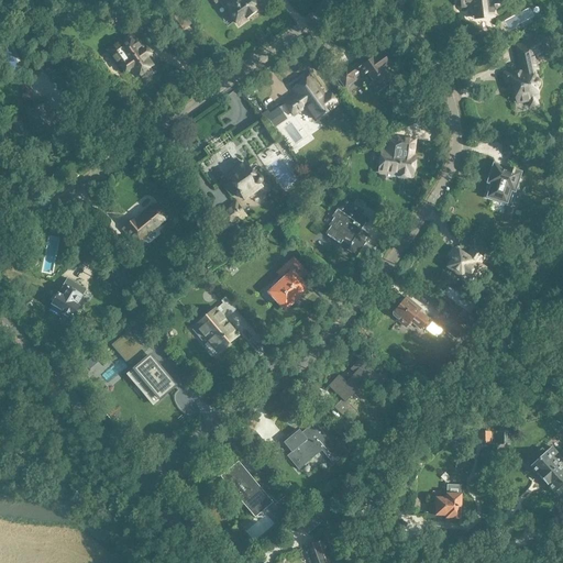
[(223,0),(212,0),(216,3),(219,1),(225,10),(227,9),(238,24),(241,25),(243,23),(243,21),(256,12),(251,3),(253,1),(251,0),(231,0),(227,3),(223,0)]
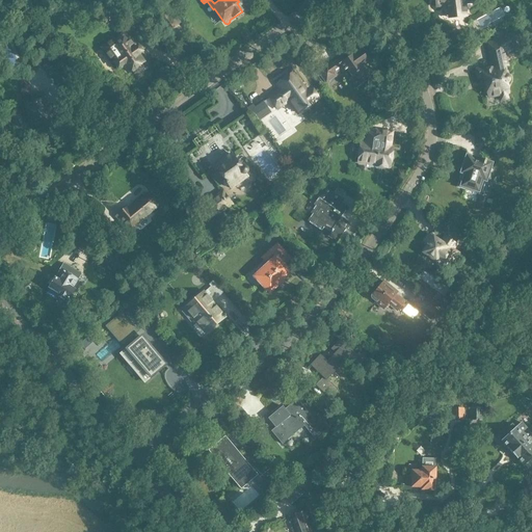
[(446,7),(448,20),(468,18),(467,11),(466,5),(473,4),(477,3),(476,0),(433,0),(435,8),(446,7)]
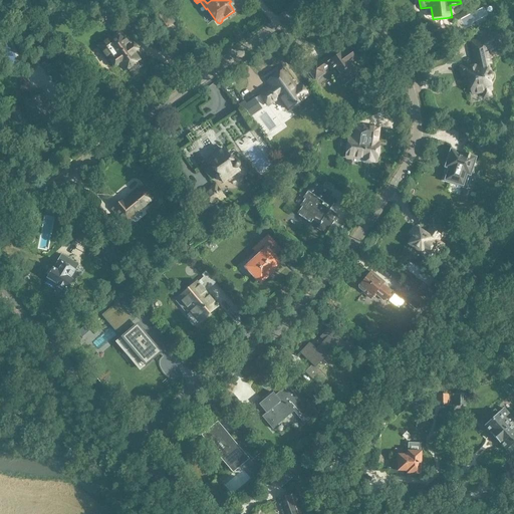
[(113,11),(104,12),(105,17),(109,17),(109,20),(114,19),(113,11)]
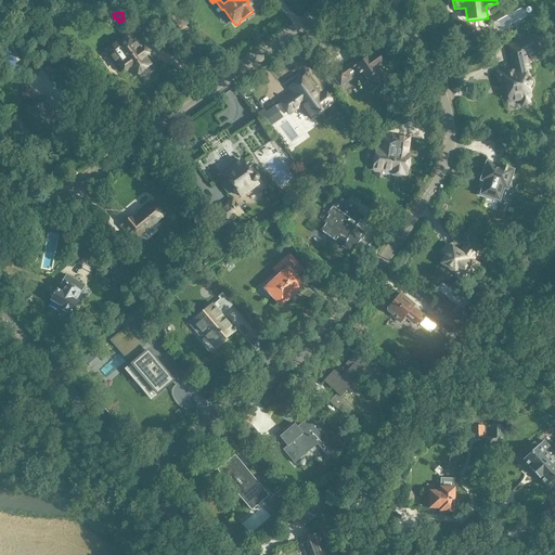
[(176,16),(168,21),(177,33),(183,27),(176,16)]
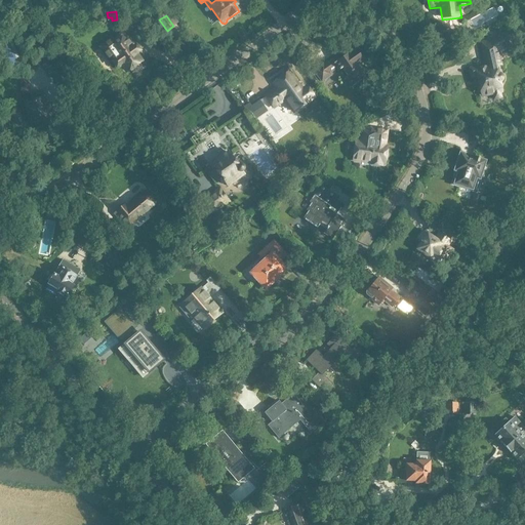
[(499,65),(496,51),(497,51),(519,39),(514,29),(494,40),(480,43),(485,65),(469,69),(471,77),(478,76),(482,95),(492,93),(493,99),(501,98),(500,92),(500,91),(499,83),(500,82),(501,81),(502,80),(502,79),(502,78),(502,77),(501,76),(500,75),(499,74),(498,74),(497,74),(495,66),(499,65)]
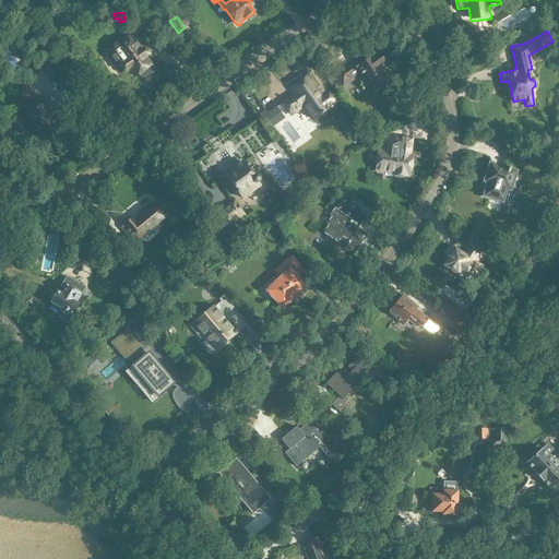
[(107,50),(119,67),(119,66),(123,72),(130,68),(134,75),(138,73),(141,78),(150,71),(146,67),(150,64),(144,58),(147,56),(143,49),(140,51),(135,45),(131,48),(125,39),(119,44),(118,43),(107,50)]
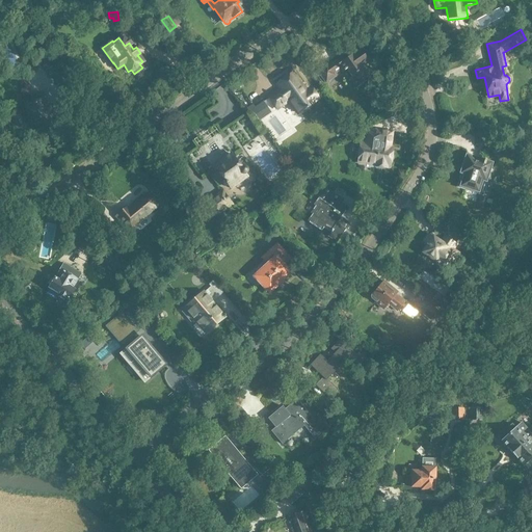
[(367,80),(370,78),(362,65),(368,61),(360,49),(344,60),(341,57),(328,65),(327,64),(318,72),(326,84),(337,78),(335,74),(342,70),(344,73),(345,72),(345,73),(347,71),(353,79),(352,81),(357,89),(361,87),(364,91),(371,86),(367,80)]
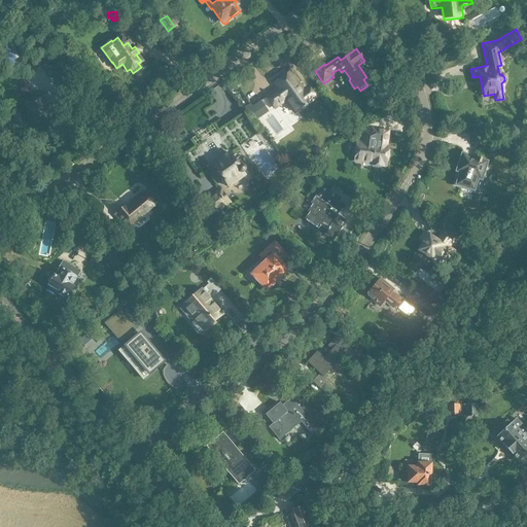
[(49,68),(47,64),(43,66),(48,75),(53,73),(59,84),(64,81),(55,65),(49,68)]
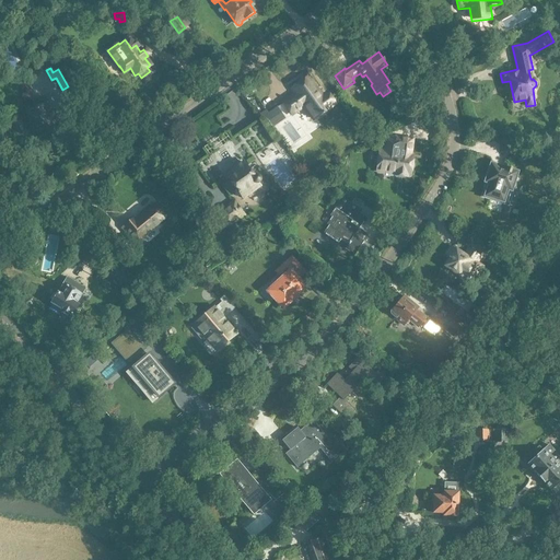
[(292,89),(296,95),(292,97),(291,96),(283,103),(291,115),(300,108),(299,107),(303,105),(314,119),(329,108),(329,107),(333,105),(334,102),(329,96),(328,95),(326,94),(324,95),(322,97),(307,78),(292,89)]
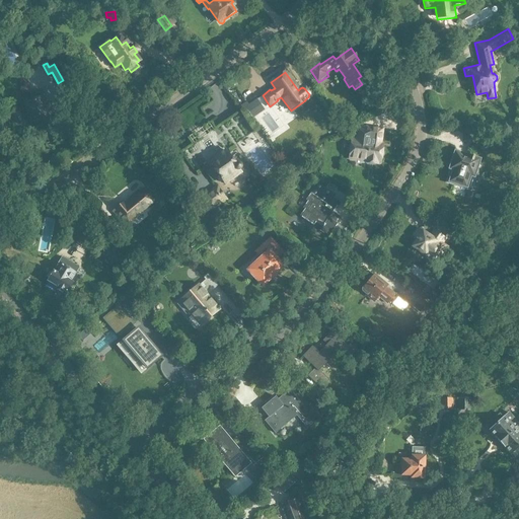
[(42,122),(41,120),(49,118),(48,113),(51,113),(50,109),(50,107),(49,105),(48,103),(47,100),(45,101),(43,96),(24,102),(25,107),(22,108),(25,119),(28,119),(31,125),(42,122)]
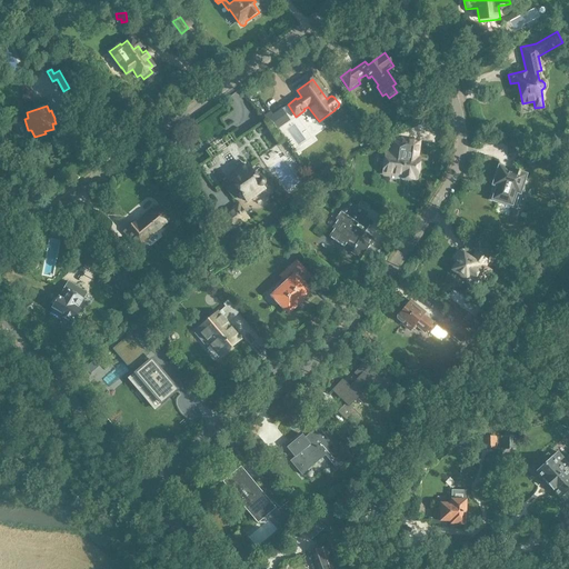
[(416,161),(417,156),(419,142),(401,139),(393,142),(392,152),(387,151),(383,175),(413,179),(413,176),(417,176),(419,161),(416,161)]
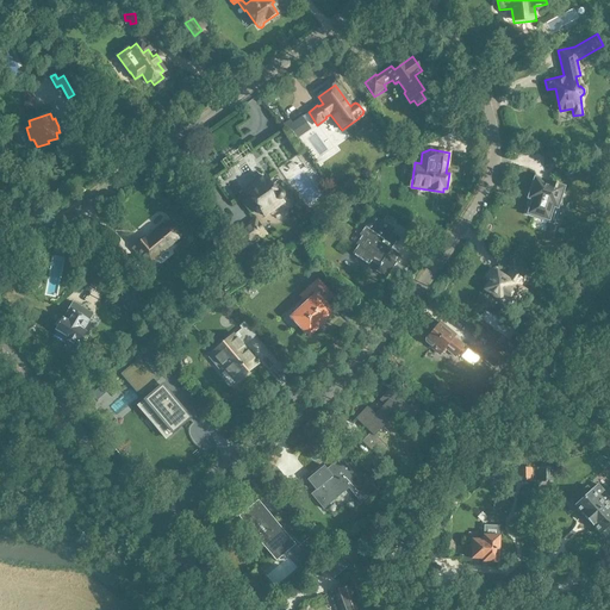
[(277,193),(265,176),(255,184),(246,191),(249,197),(256,207),(255,209),(255,210),(255,211),(255,212),(256,212),(256,213),(257,213),(259,213),(260,213),(260,212),(262,215),(282,201),(280,199),(281,198),(282,197),(282,195),(281,194),(281,193),(280,193),(280,192),(279,192),(278,192),(277,193)]
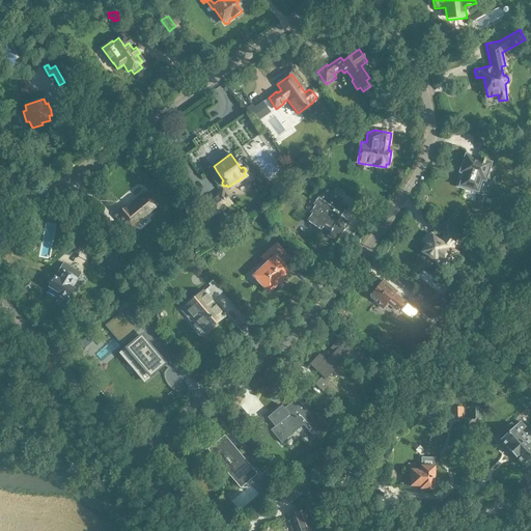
[(484,180),(491,163),(466,156),(459,173),(465,175),(460,188),(478,193),(482,180),(484,180)]
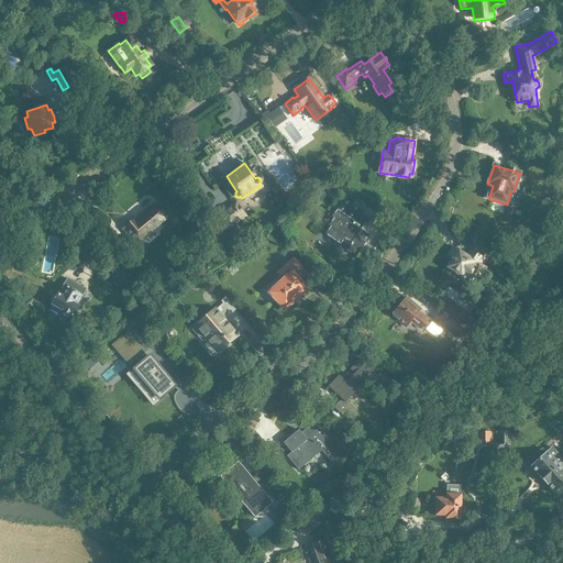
[(333,186),(330,190),(334,195),(339,190),(333,186)]
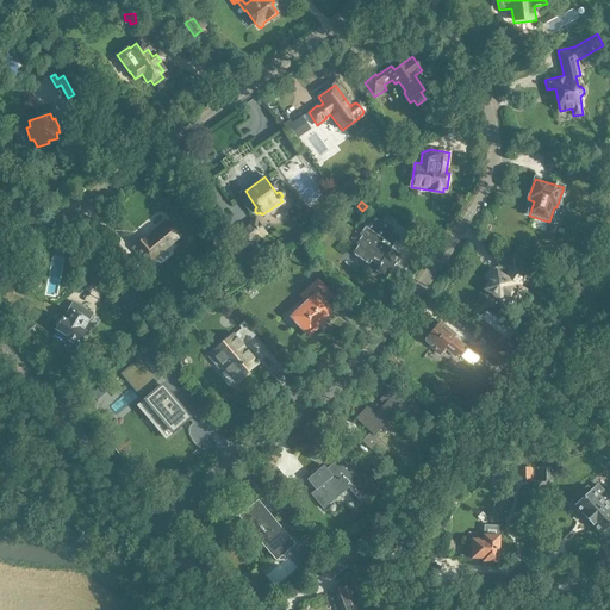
[(358,246),(352,254),(368,265),(372,261),(369,260),(373,254),(383,260),(375,271),(386,278),(399,259),(390,251),(398,240),(388,232),(392,228),(373,215),(359,235),(361,237),(355,244),(358,246)]
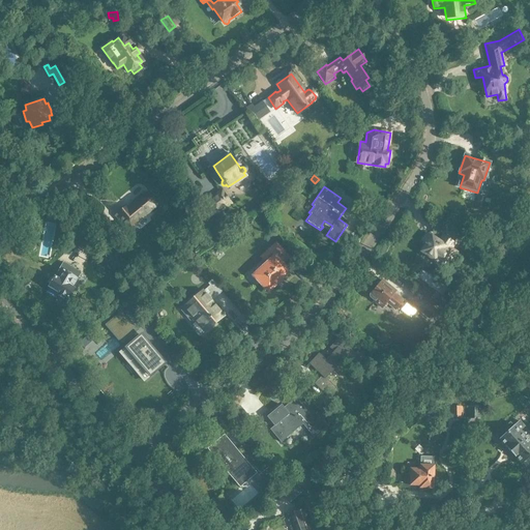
[(232,205),(222,189),(203,203),(213,218),(232,205)]
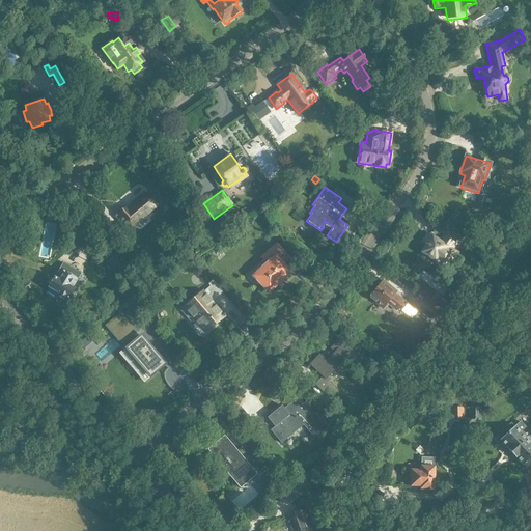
[(138,201),(128,211),(126,208),(115,217),(127,230),(154,208),(150,204),(151,203),(148,200),(147,200),(144,197),(142,198),(141,198),(138,200),(138,201)]
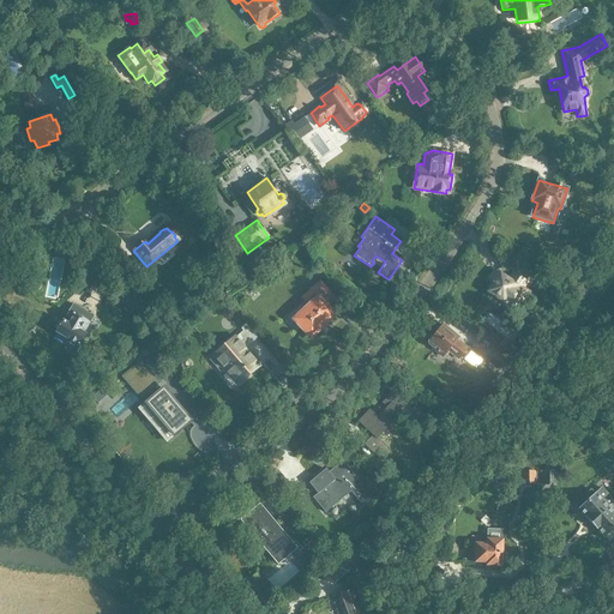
[(121,256),(120,254),(121,253),(116,246),(107,254),(114,263),(121,256)]
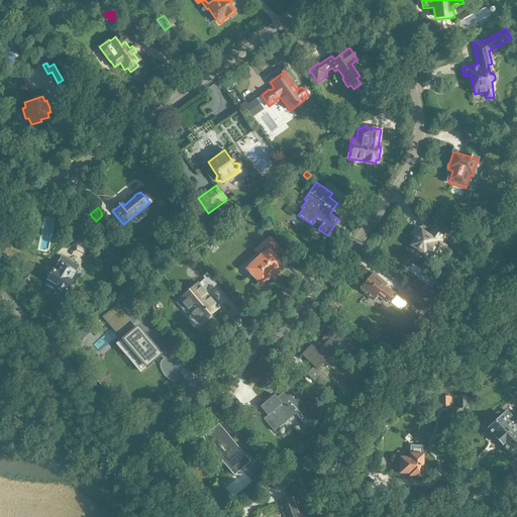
[(81,224),(85,228),(80,232),(85,237),(93,229),(84,221),(81,224)]
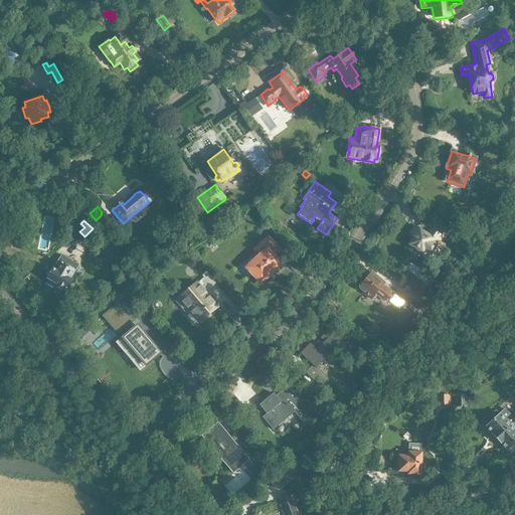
[(438,242),(442,236),(431,228),(426,235),(414,227),(410,234),(412,236),(412,237),(413,237),(408,244),(427,258),(433,249),(439,253),(443,246),(438,242)]
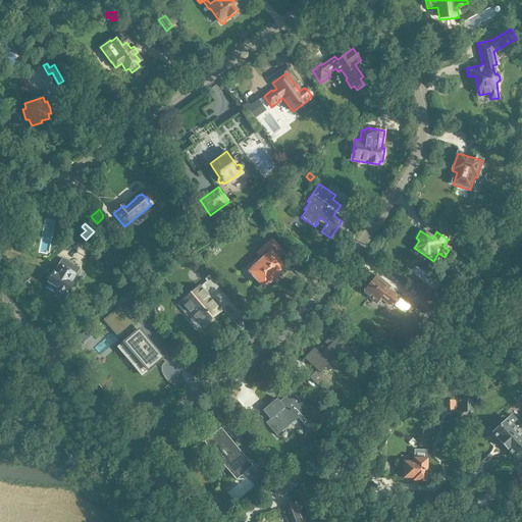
[(268,252),(275,245),(272,241),(259,253),(264,259),(250,272),(264,286),(267,283),(271,279),(272,280),(276,276),(275,275),(283,268),(268,252)]
